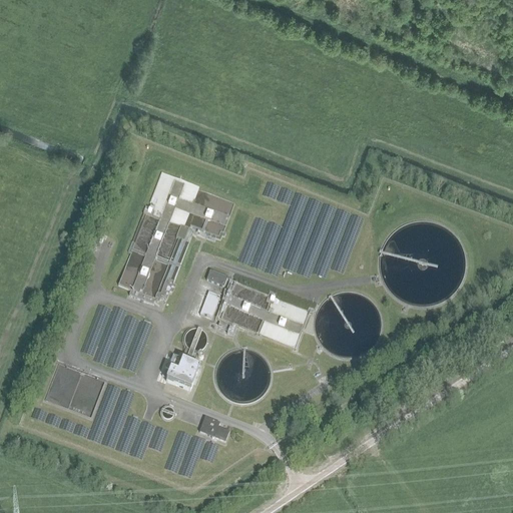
[(345,273),(363,218),(319,203),(314,216),(313,215),(311,220),(308,220),(306,225),(289,220),(287,227),(254,216),(238,263),(279,276),(281,269),(311,278),(312,273),(327,278),(330,268),(345,273)]
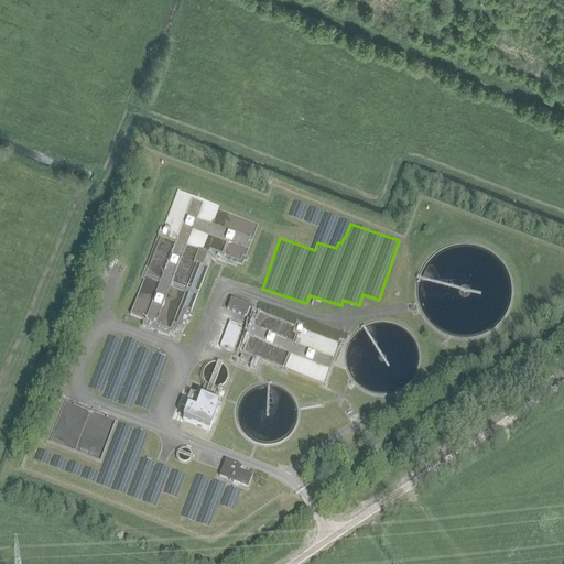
[(250,306),(231,299),(227,310),(246,316),(250,306)]
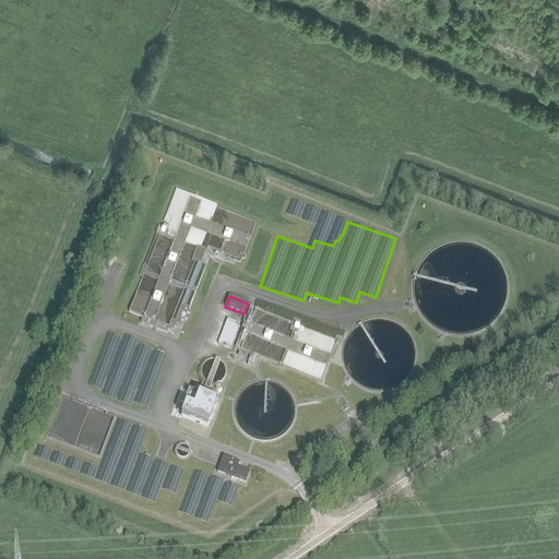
[(230,349),(239,324),(227,320),(217,345),(230,349)]
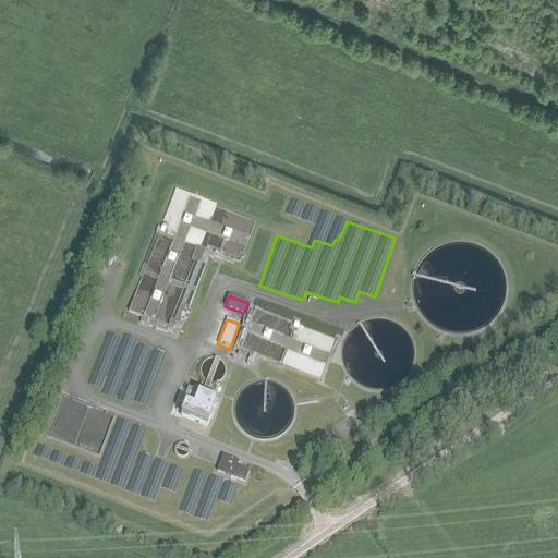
[(100,392),(147,408),(167,352),(108,332),(91,385),(101,388),(100,392)]
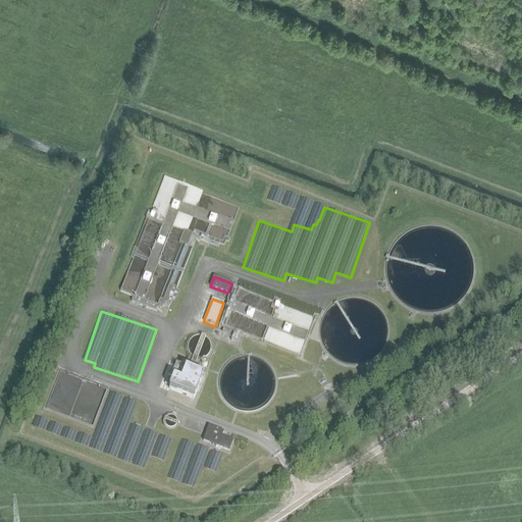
[(194,399),(203,376),(184,368),(177,366),(168,389),(194,399)]
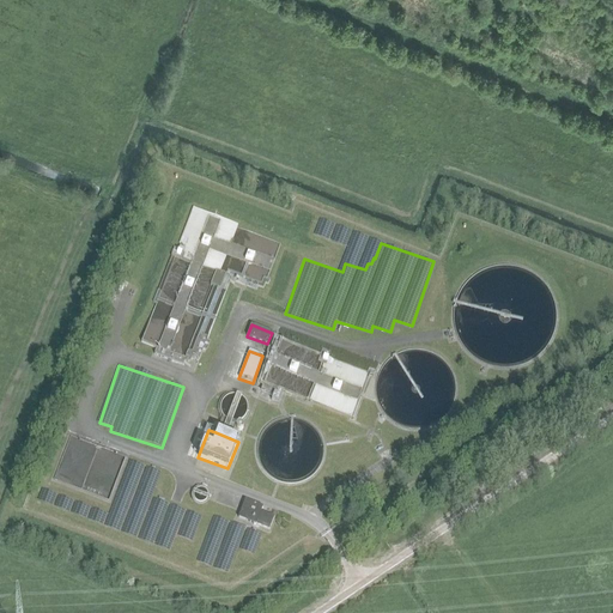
[(170,548),(175,533),(175,529),(177,520),(184,520),(184,521),(186,520),(190,521),(190,523),(198,523),(196,514),(188,511),(193,511),(157,499),(150,499),(155,486),(153,478),(149,475),(141,499),(141,503),(113,504),(105,527),(170,548)]
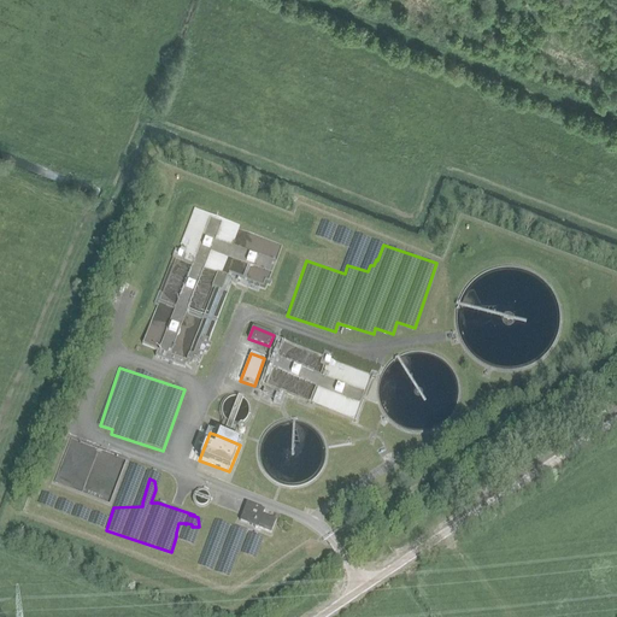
[(240,522),(257,528),(271,534),(275,522),(262,516),(264,511),(246,504),(240,522)]
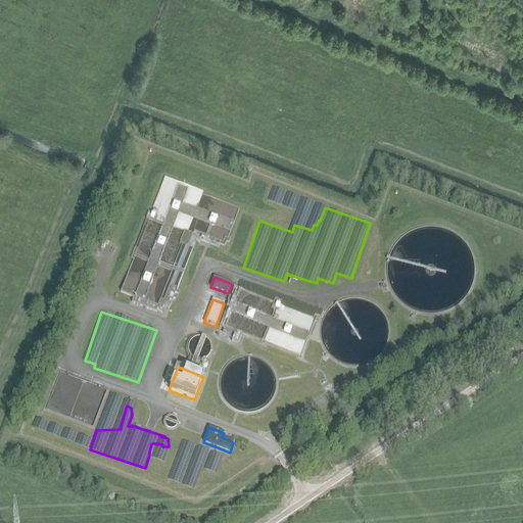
[(195,487),(208,448),(184,440),(180,449),(195,455),(191,466),(181,463),(183,459),(178,458),(171,479),(195,487)]
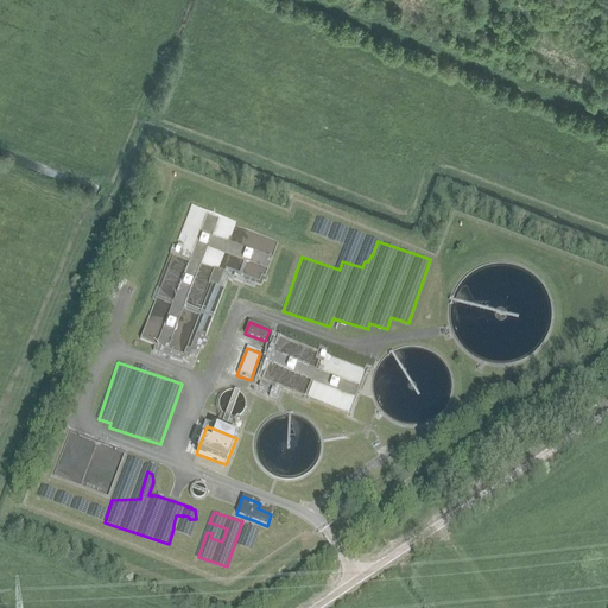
[(248,525),(240,544),(252,550),(260,530),(248,525)]
